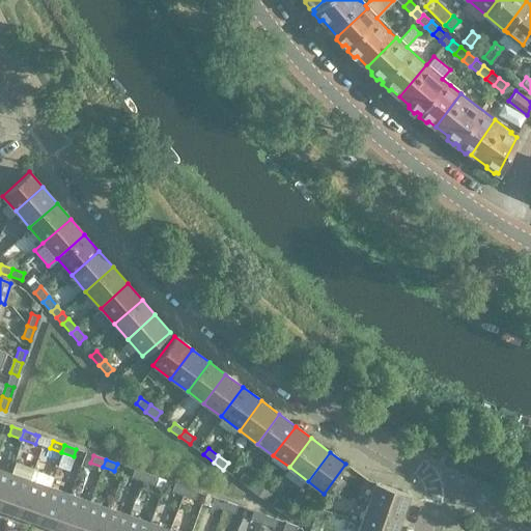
[(145,473),(134,469),(131,477),(142,481),(145,473)]
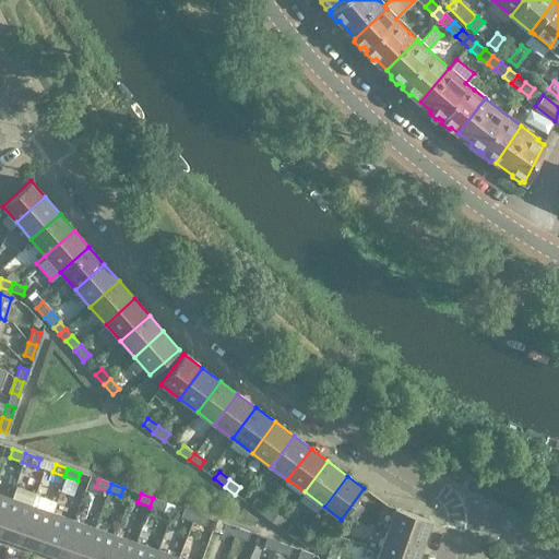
[(0,495),(0,523),(9,498),(0,495)]
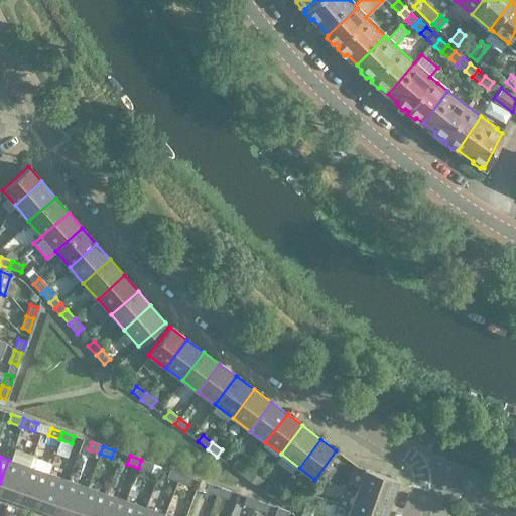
[(8,460),(0,483),(0,494),(15,500),(27,467),(8,460)]
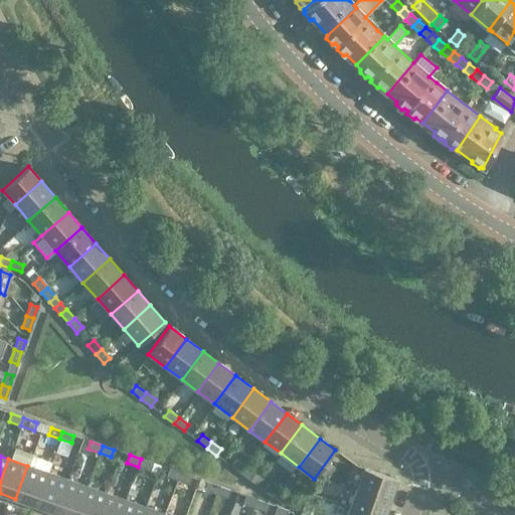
[(141,459),(138,467),(150,471),(152,463),(141,459)]
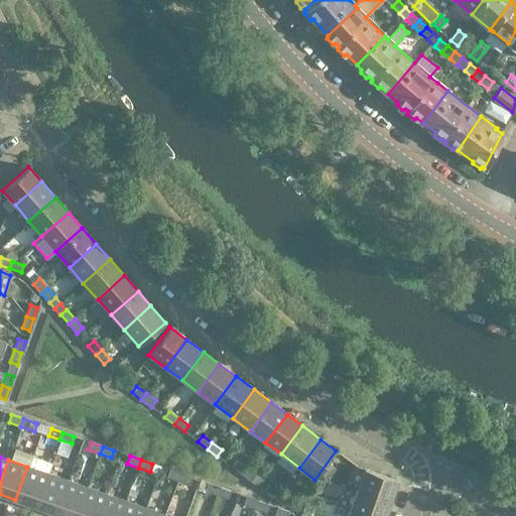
[(236,460),(231,467),(240,474),(245,468),(236,460)]
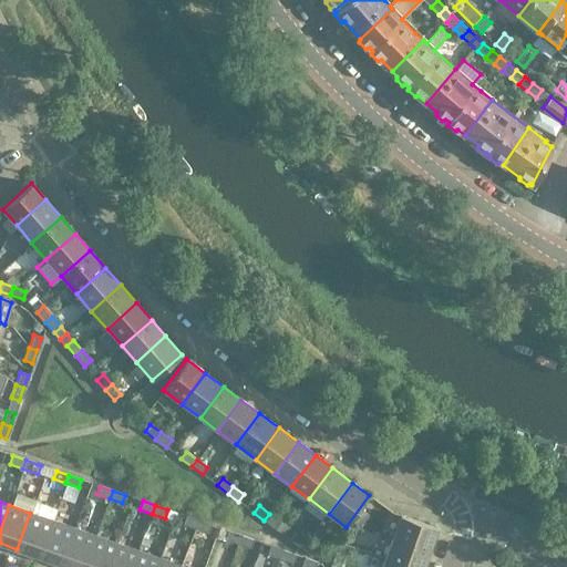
[(361,509),(353,521),(360,526),(368,515),(361,509)]
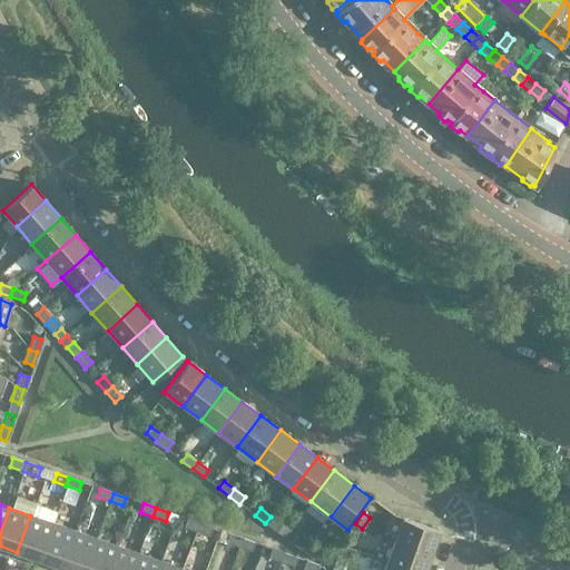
[(30,516),(17,552),(39,560),(52,523),(30,516)]
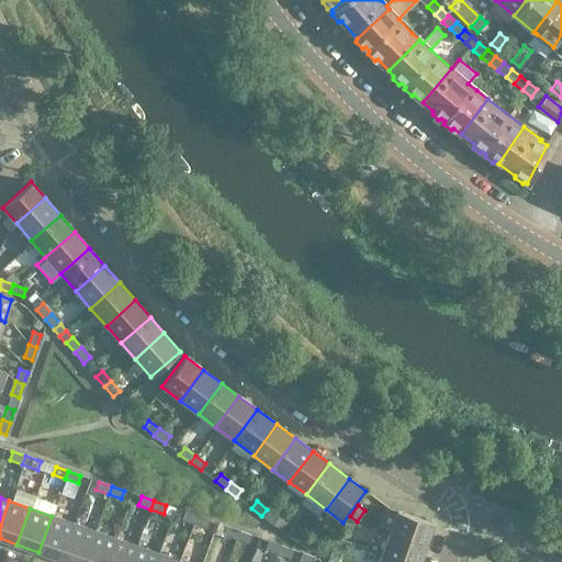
[(267,509),(261,516),(272,524),(278,517),(267,509)]
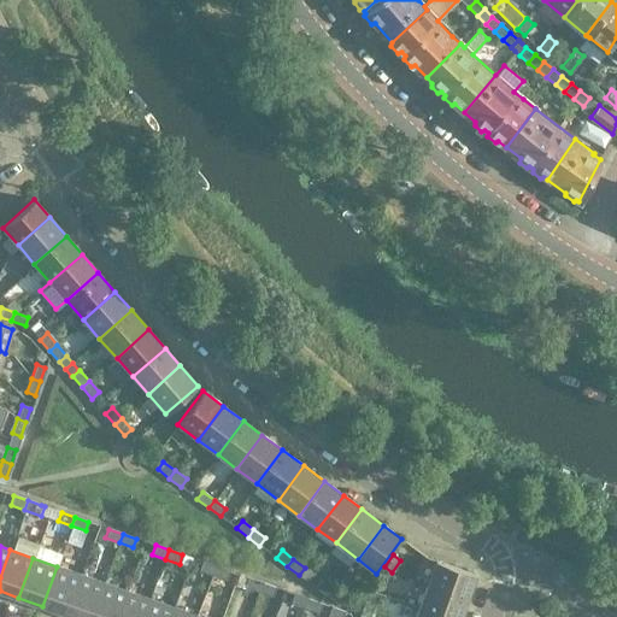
[(435,560),(427,585),(466,598),(475,575),(435,560)]
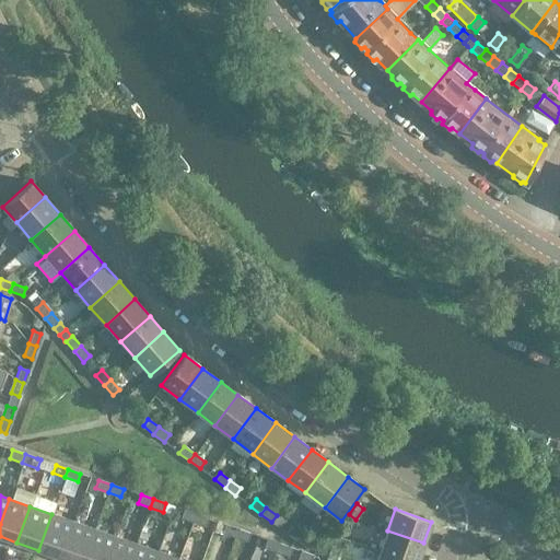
[(196,514),(183,510),(181,517),(193,522),(196,514)]
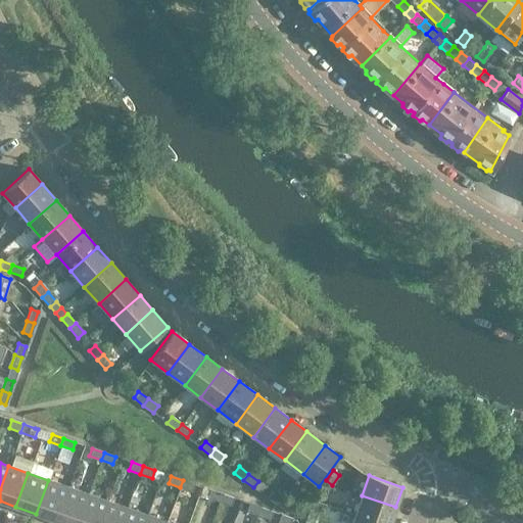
[(48,480),(36,514),(55,521),(67,487),(48,480)]
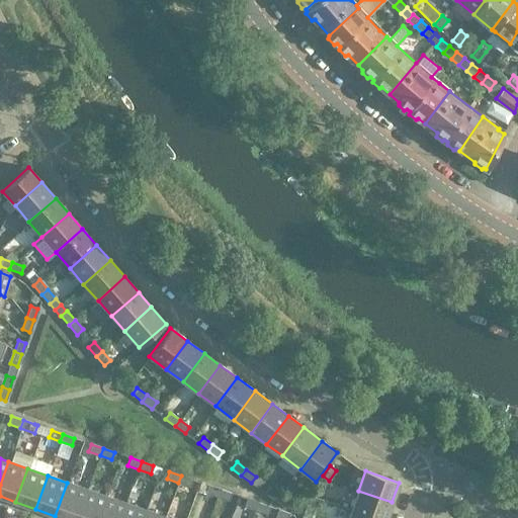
[(181,476),(178,483),(189,487),(192,480),(181,476)]
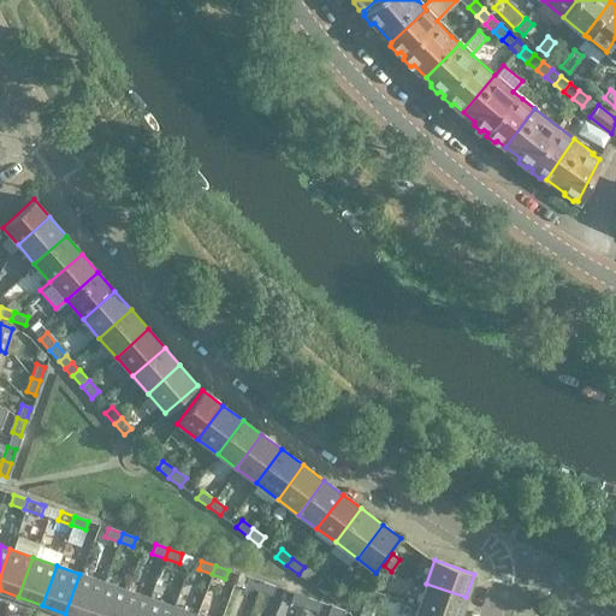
[(384,566),(374,576),(383,582),(391,572),(384,566)]
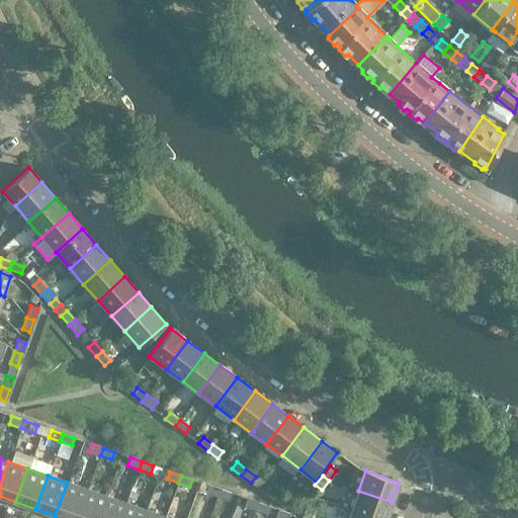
[(67,483),(55,516),(61,517),(77,517),(87,490),(67,483)]
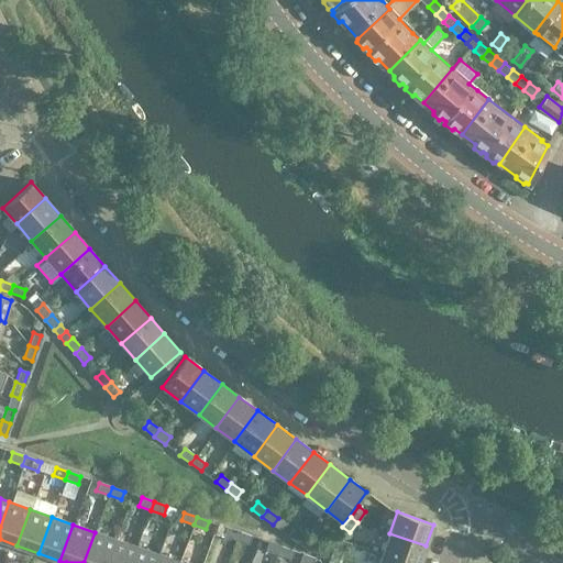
[(239,531),(227,527),(223,536),(235,540),(239,531)]
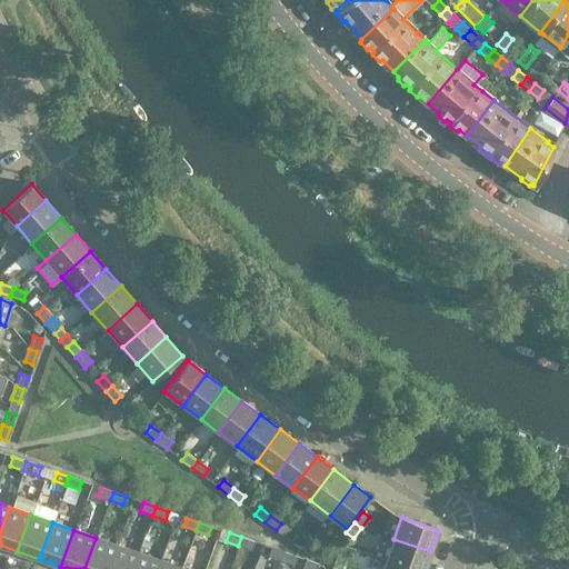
[(296,535),(290,541),(301,550),(307,542),(296,535)]
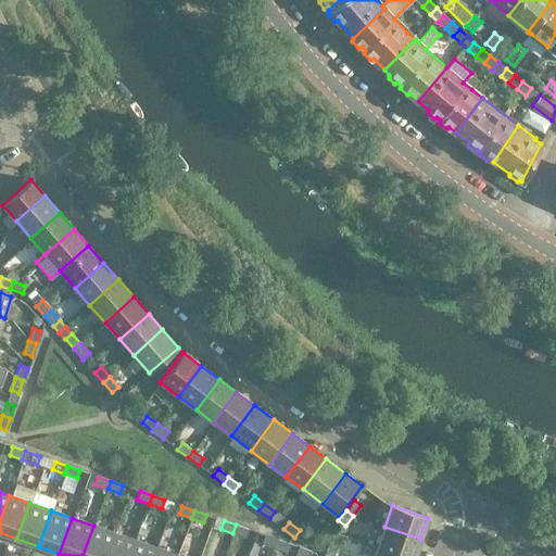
[(236,525),(232,533),(245,538),(248,529),(236,525)]
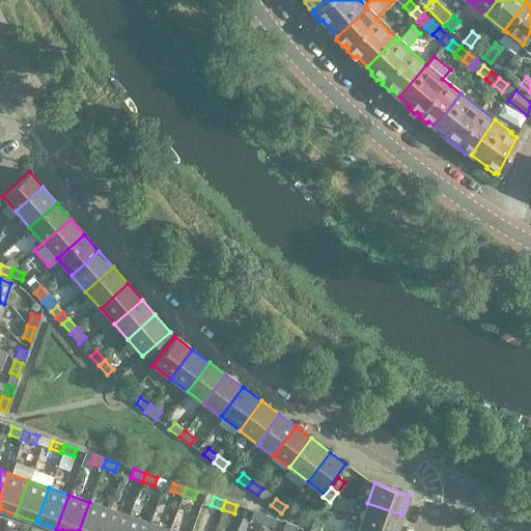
[(89,502),(79,530),(101,530),(109,508),(89,502)]
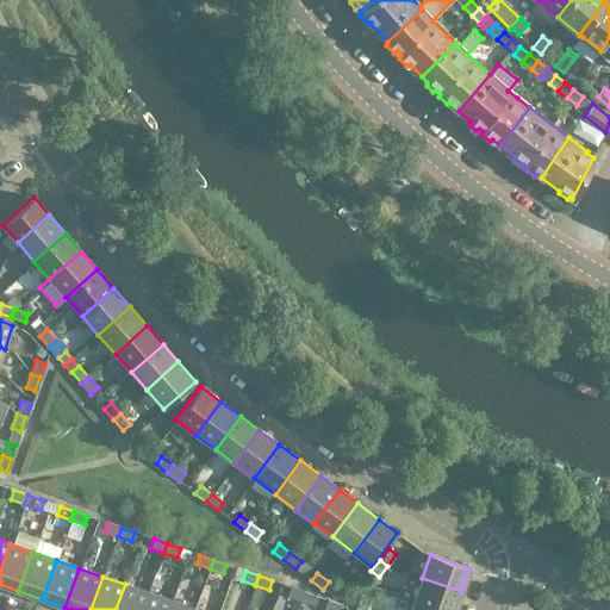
[(422,578),(414,601),(439,609),(454,609),(461,591),(422,578)]
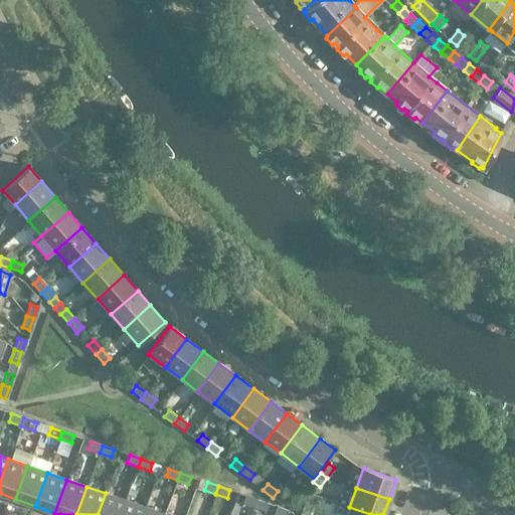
[(278,491),(273,498),(282,505),(287,498),(278,491)]
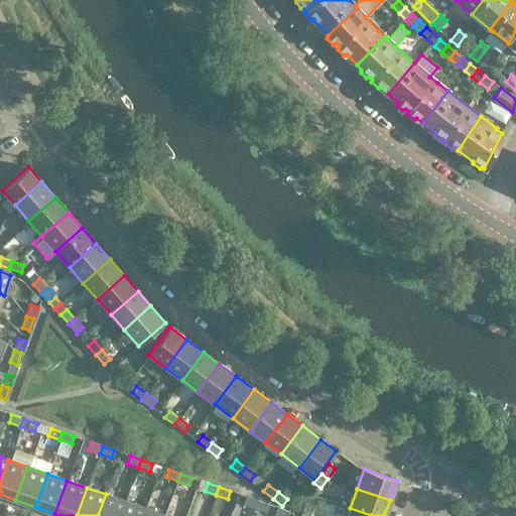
[(106,494),(98,515),(120,515),(125,501),(106,494)]
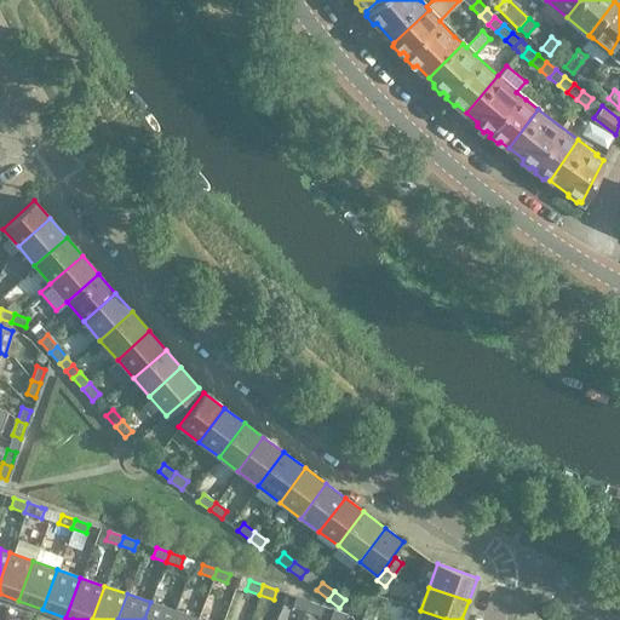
[(296,597),(292,606),(305,610),(309,602),(296,597)]
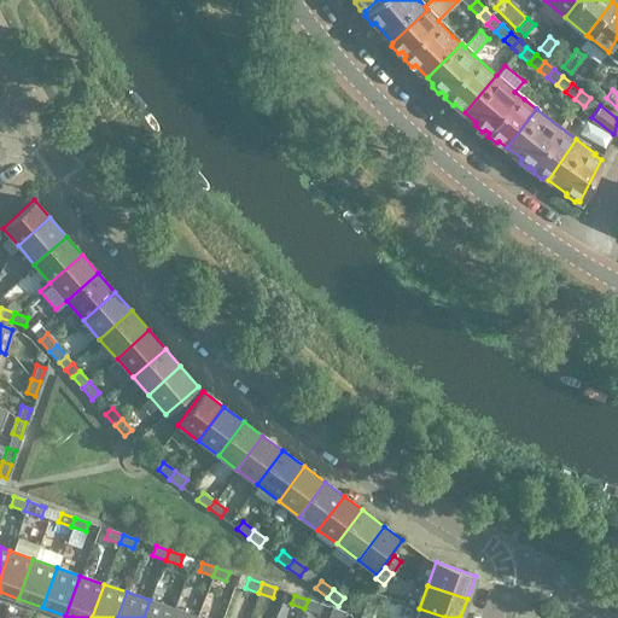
[(150,600),(144,617),(170,617),(174,608),(150,600)]
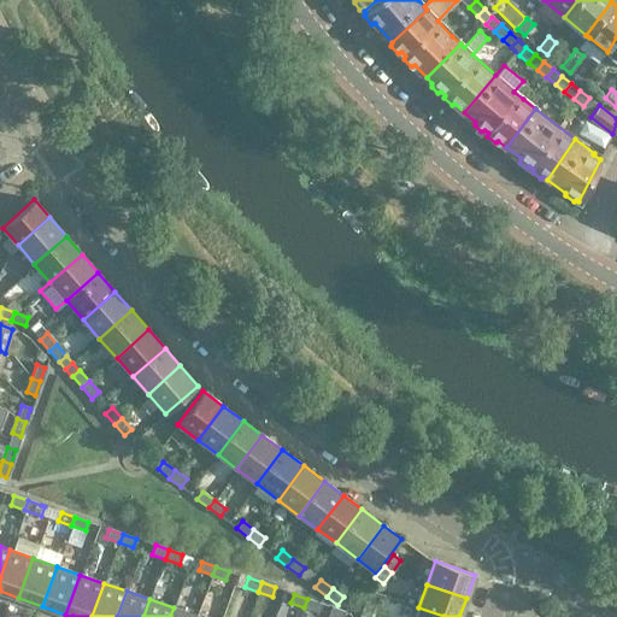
[(307,599),(304,607),(318,612),(321,604),(307,599)]
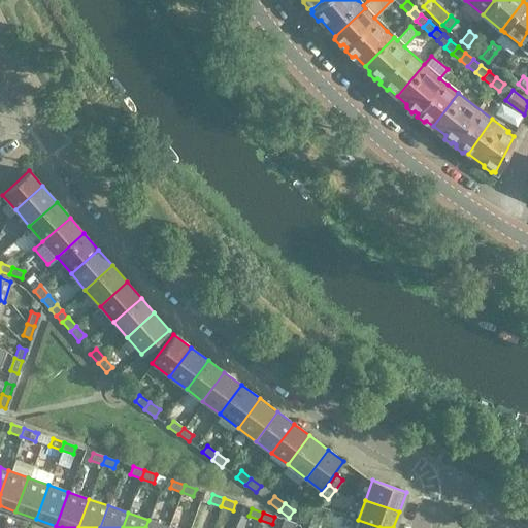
[(312,513),(308,525),(316,527),(320,516),(312,513)]
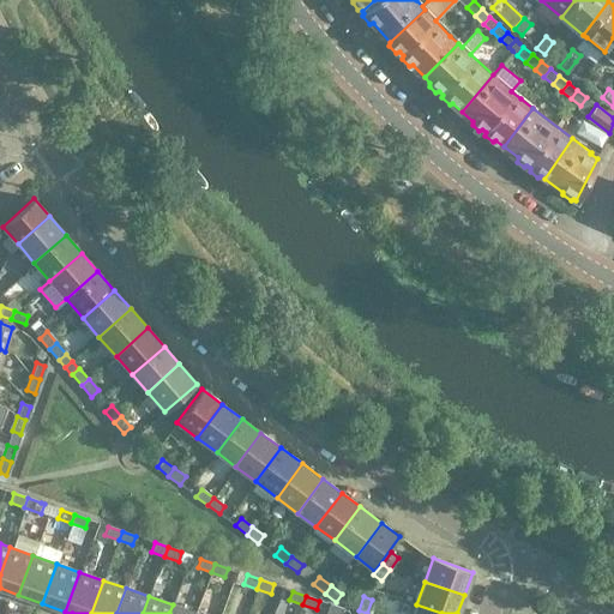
[(341,613),(343,608),(330,603),(326,613),(329,613),(341,613)]
